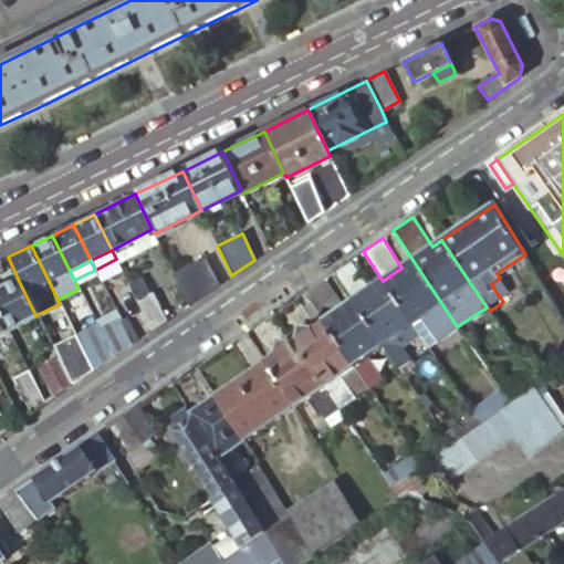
[(206,260),(174,274),(188,304),(218,284),(206,260)]
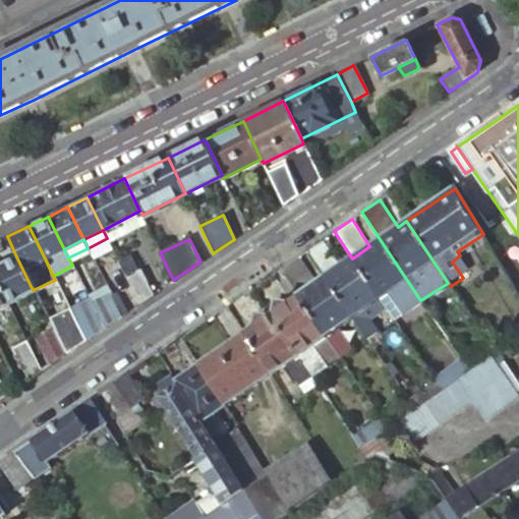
[(306,249),(325,277),(351,318),(365,338),(377,331),(366,314),(362,309),(379,299),(352,258),(340,266),(323,239),(306,249)]
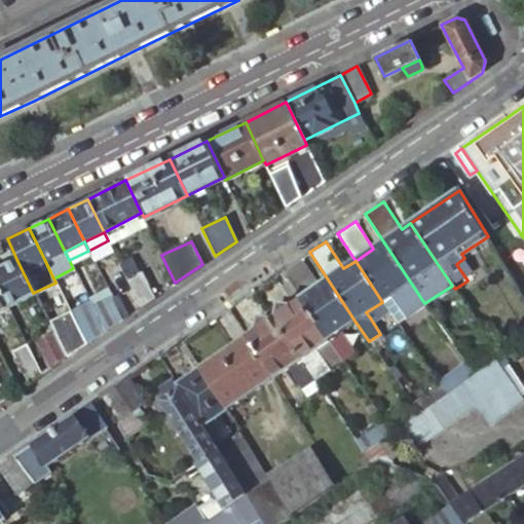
[(424,303),(383,241),(373,249),(356,261),(382,302),(390,296),(405,316),(424,303)]
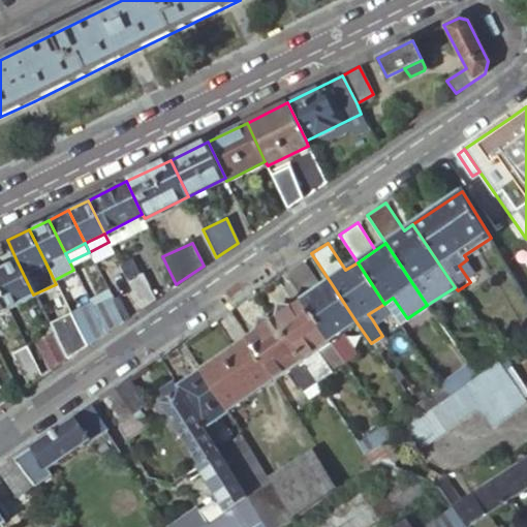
[(131,258),(120,265),(141,309),(154,299),(142,274),(140,275),(131,258)]
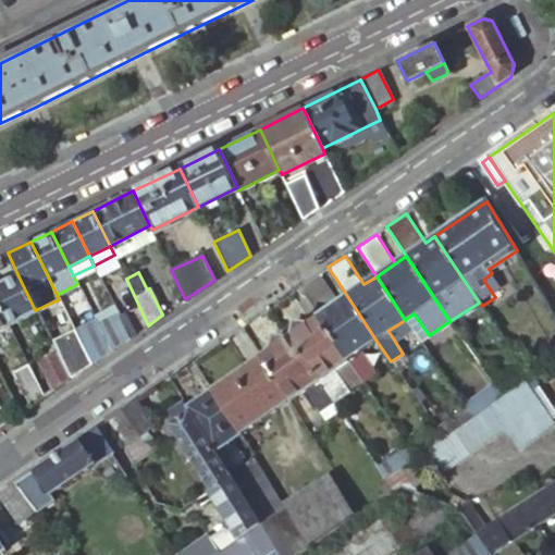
[(319,273),(299,286),(318,313),(337,299),(319,273)]
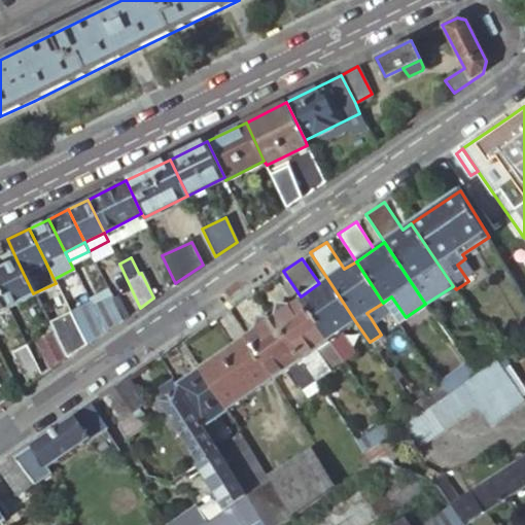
[(0,288),(8,306),(33,293),(16,259),(0,268),(0,288)]
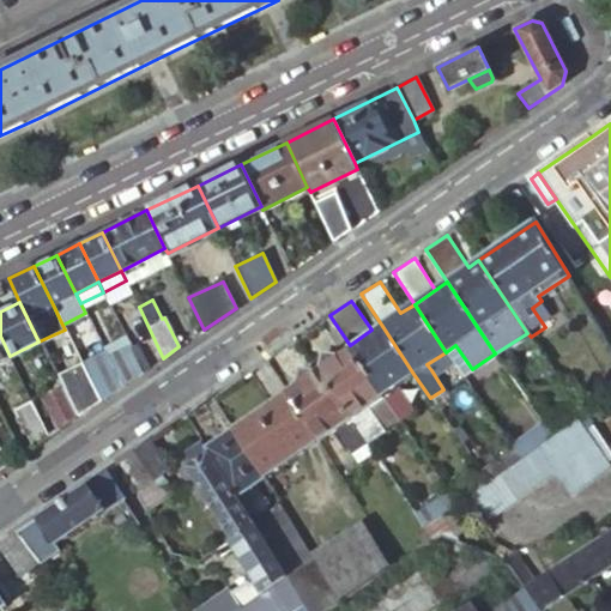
[(382,326),(351,348),(382,395),(399,421),(411,412),(394,387),(413,374),(382,326)]
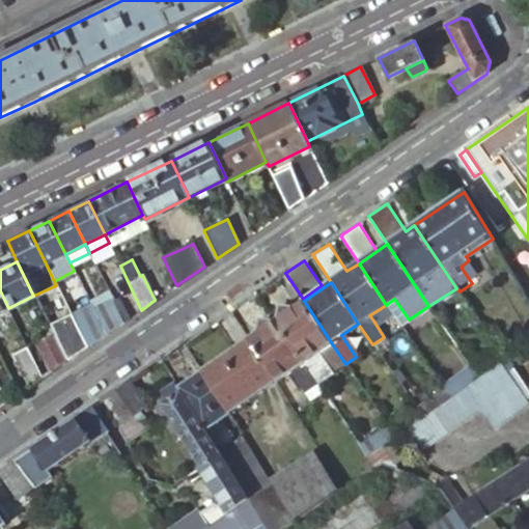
[(0,312),(8,308),(0,290),(0,312)]
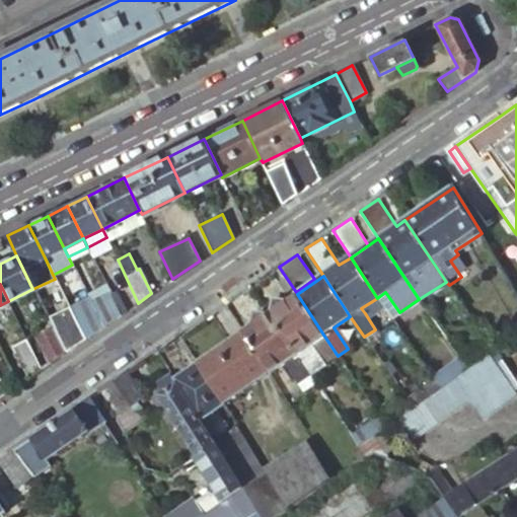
[(103,326),(121,314),(112,295),(109,292),(90,301),(103,326)]
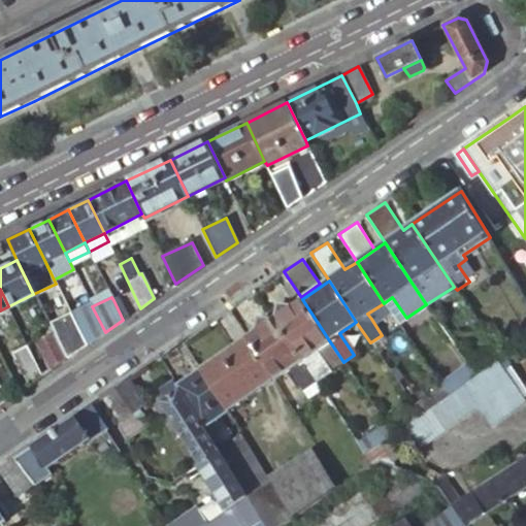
[(387,308),(398,324),(406,318),(392,297),(384,303),(387,308)]
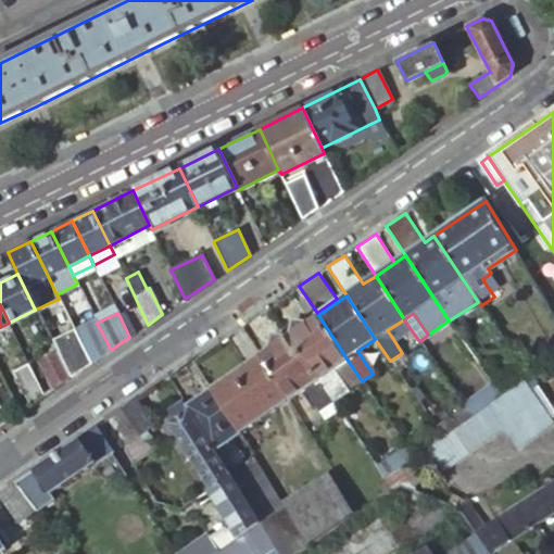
[(120,316),(129,337),(134,335),(124,315),(120,316)]
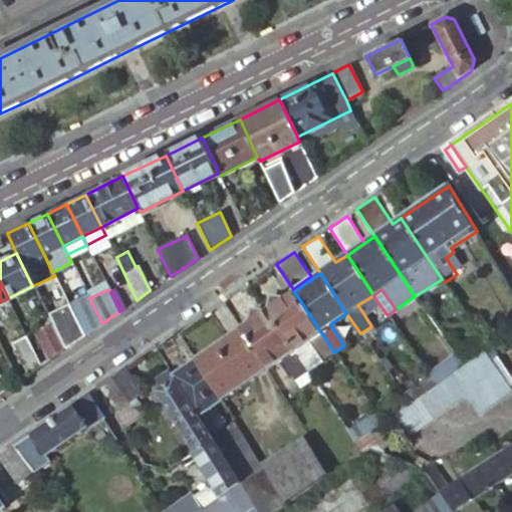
[(270,307),(267,309),(307,370),(320,361),(306,340),(320,331),(294,291),(285,297),(272,294),(270,307)]
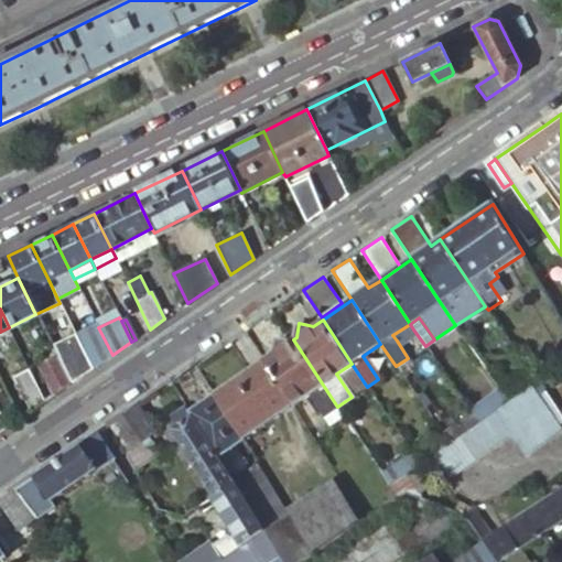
[(392,335),(397,341),(413,330),(410,324),(392,335)]
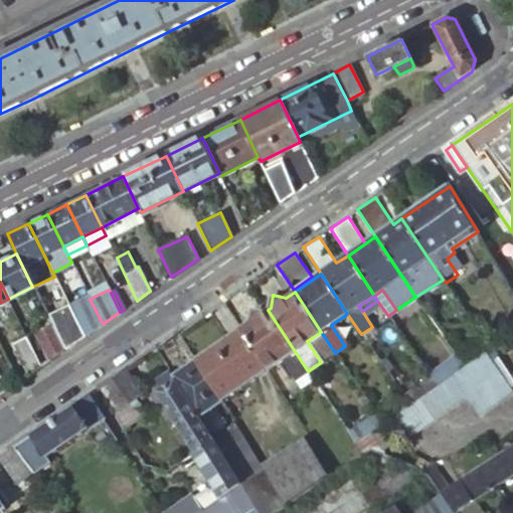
[(84,336),(103,324),(90,299),(89,297),(69,307),(84,336)]
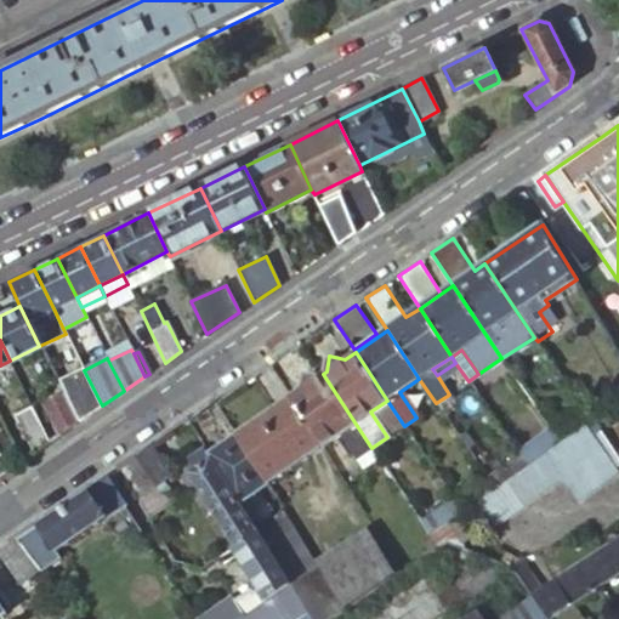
[(84,370),(83,367),(56,380),(62,391),(78,422),(95,412),(102,405),(84,370)]
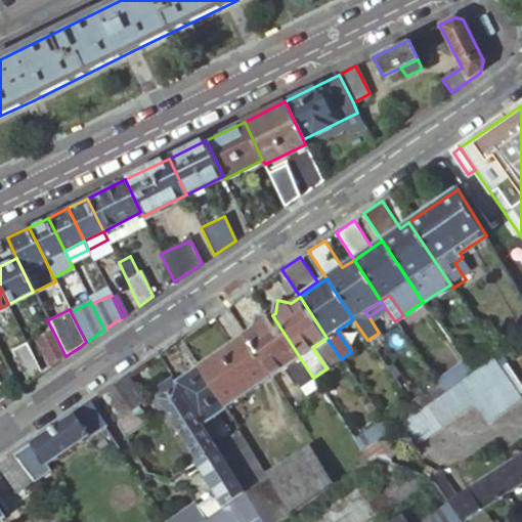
[(256,328),(246,335),(271,376),(285,366),(299,387),(313,378),(272,315),(270,317),(258,314),(256,328)]
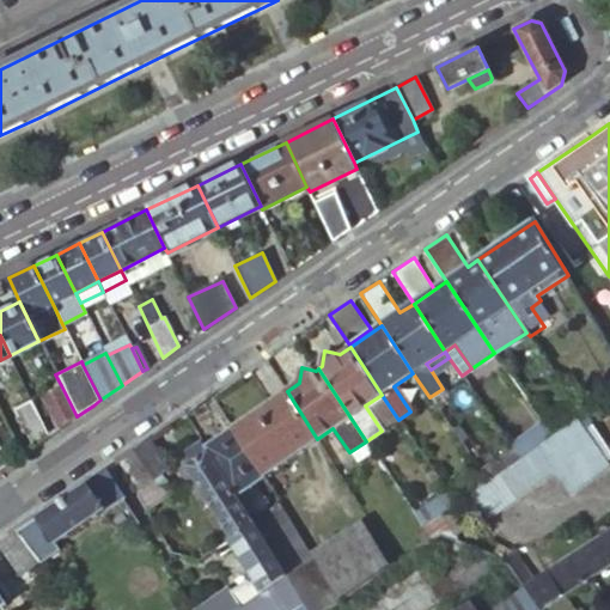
[(59,429),(77,416),(61,385),(42,396),(59,429)]
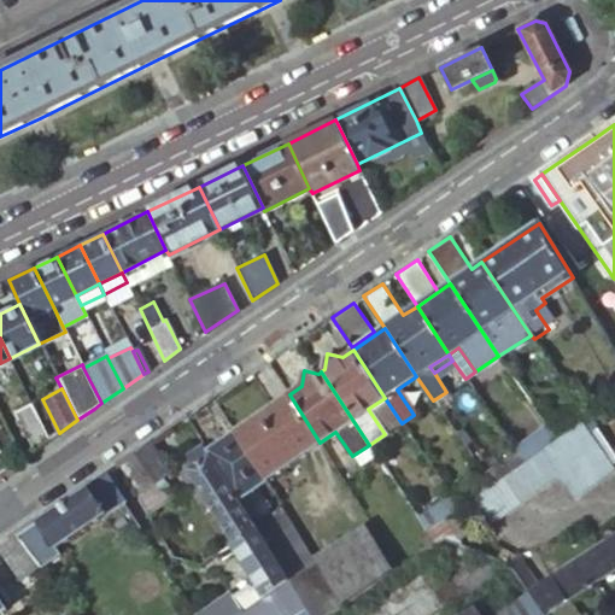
[(290,394),(234,432),(267,479),(320,443),(290,394)]
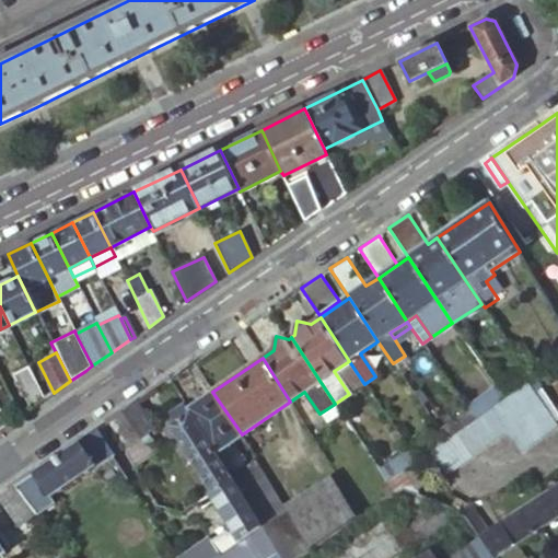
[(334,371),(349,394),(364,384),(349,361),(334,371)]
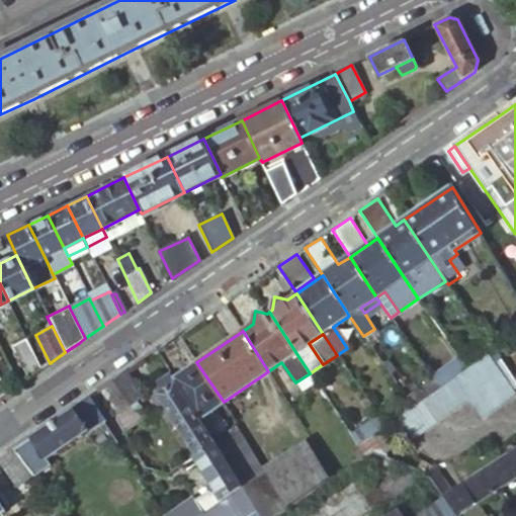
[(28,377),(40,368),(26,338),(12,345),(28,377)]
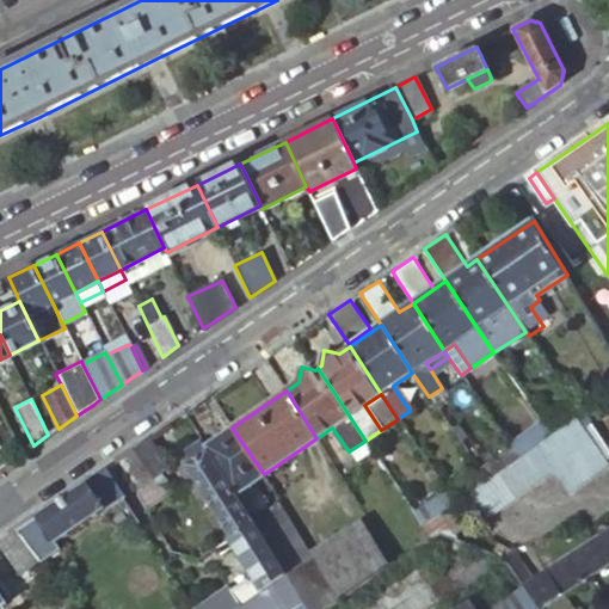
[(582,413),(577,417),(582,426),(586,423),(582,413)]
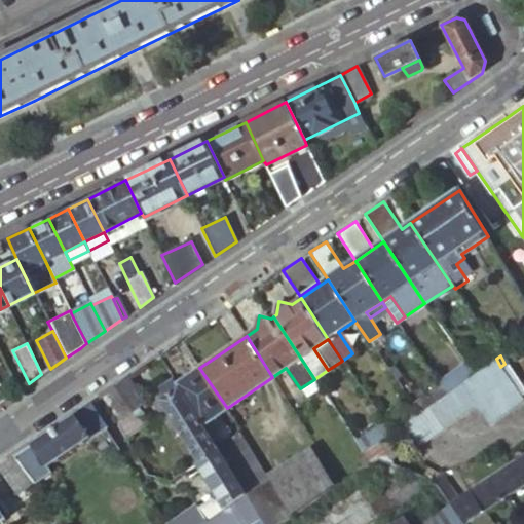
[(472,375),(460,383),(476,405),(489,424),(523,400),(520,395),(500,367),(496,359),(472,375)]
